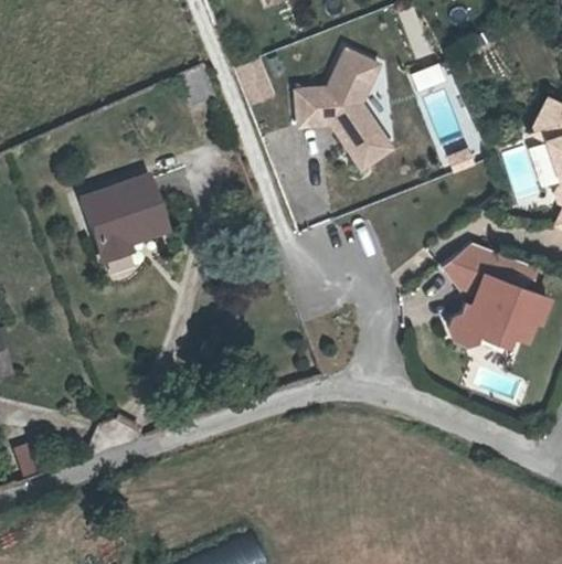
[(326,89),(294,93),(296,128),(329,126),(345,148),(353,141),(364,158),(385,144),(359,105),(377,67),(345,51),(326,89)]
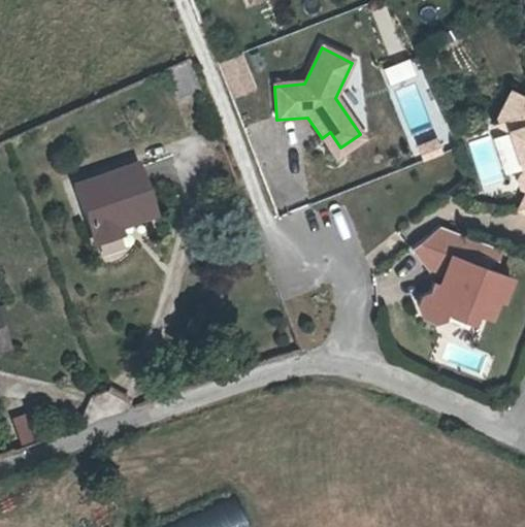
[(419,53),(387,64),(420,158),(451,147),(419,53)]
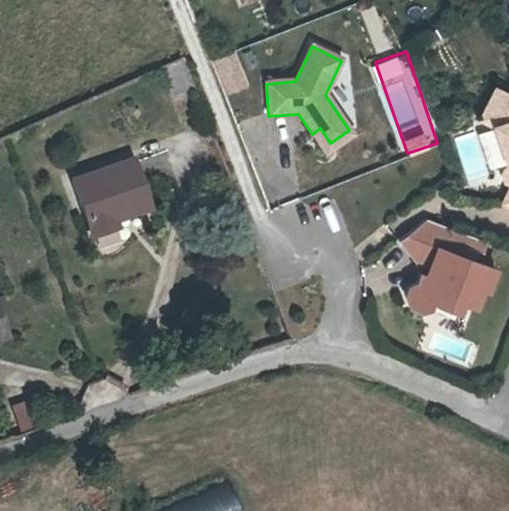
[(508,99),(494,92),(478,122),(491,128),(504,169),(500,176),(503,184),(508,186),(508,189),(500,204),(508,208),(508,99)]
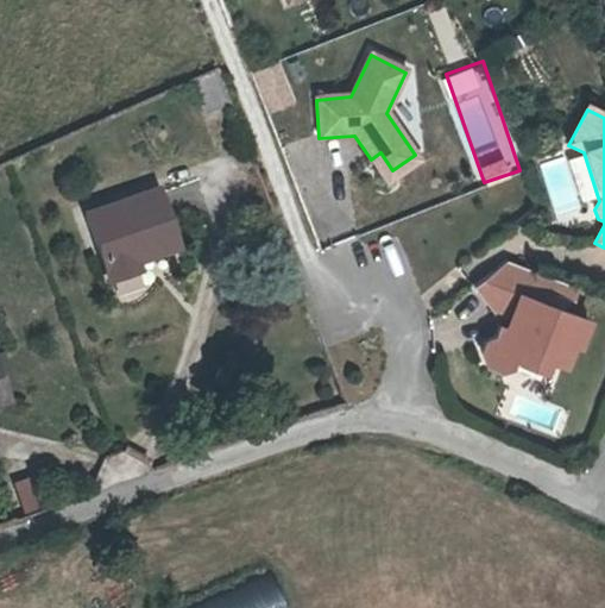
[(380,152),(371,160),(386,185),(420,162),(415,155),(392,170),(380,152)]
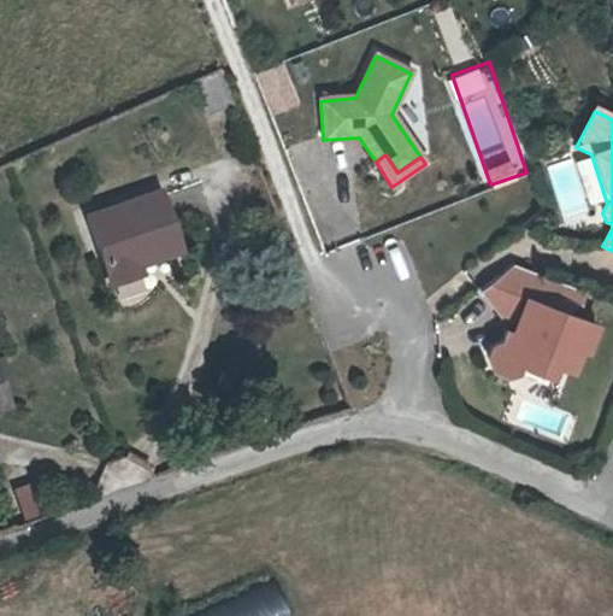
[(183,251),(175,224),(168,198),(94,220),(115,285),(117,283),(145,276),(141,262),(152,258),(154,265),(184,256),(183,251)]
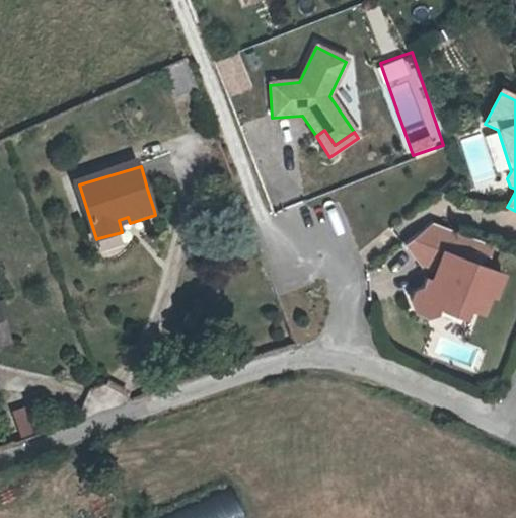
[(430,225),(402,246),(421,269),(436,275),(433,283),(425,280),(422,289),(414,292),(409,302),(413,312),(423,316),(433,313),(435,308),(462,318),(466,308),(480,313),(487,294),(493,296),(501,273),(448,253),(456,234),(430,225)]
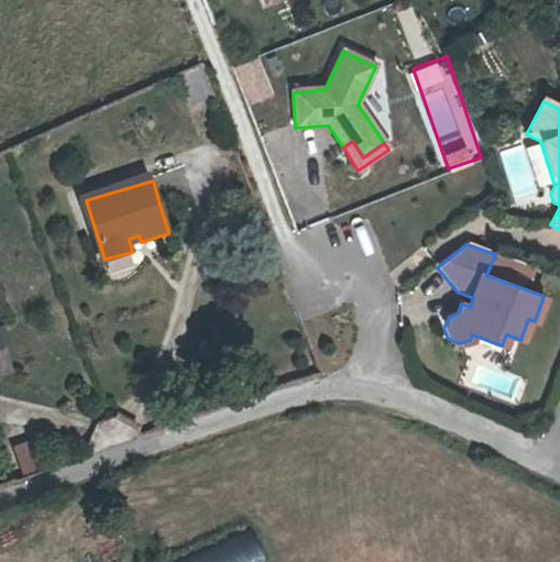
[(3,323),(0,324),(0,351),(1,353),(14,348),(3,323)]
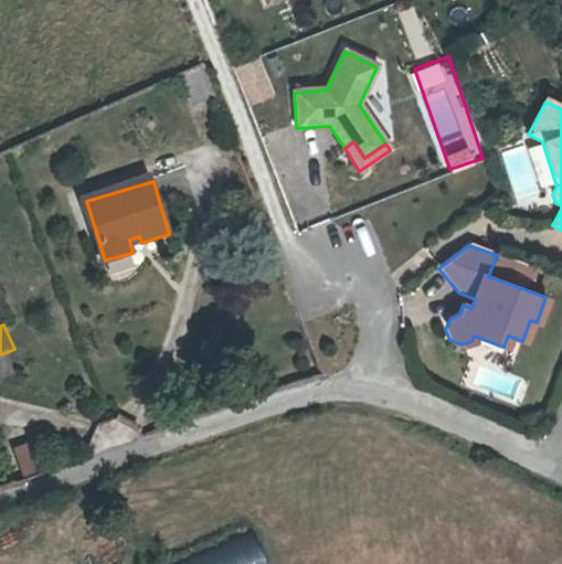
[(22,474),(42,470),(38,439),(18,443),(22,474)]
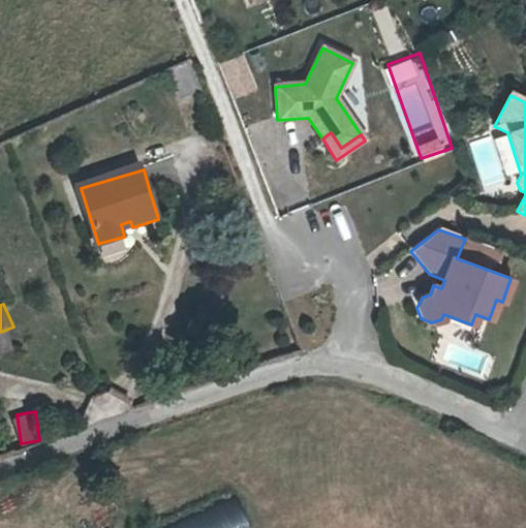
[(251,527),(240,499),(171,527),(251,527)]
